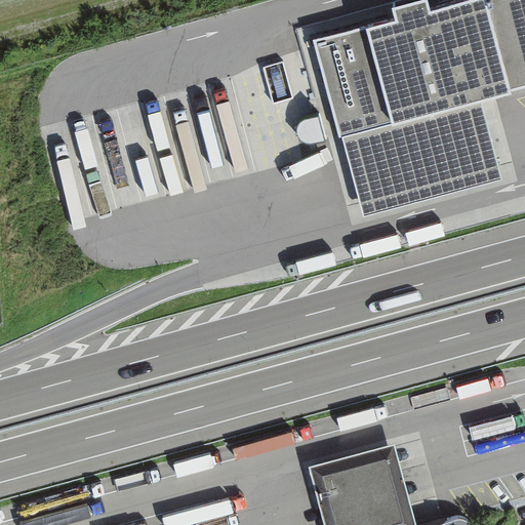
[(340,136),(344,136),(481,98),(524,86),(524,0),(458,0),(429,8),(427,0),(416,0),(394,6),(396,16),(314,40),(340,136)]
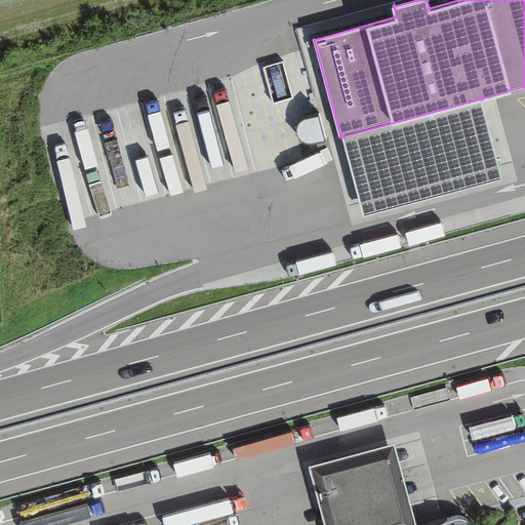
[(345,143),(364,216),(502,179),(483,106),(481,98),(344,136),(345,143)]
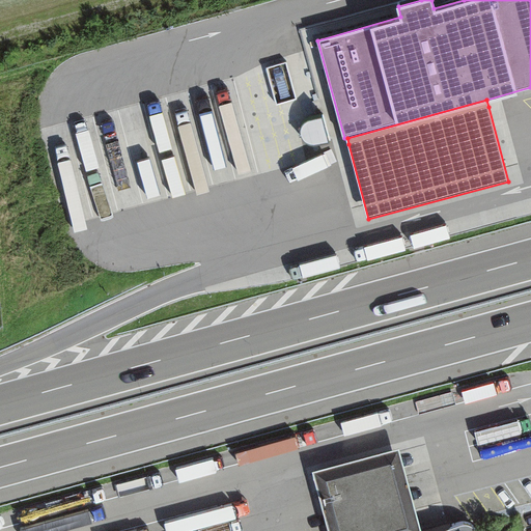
[(413,494),(400,445),(314,467),(327,518),(330,530),(422,530),(413,494)]
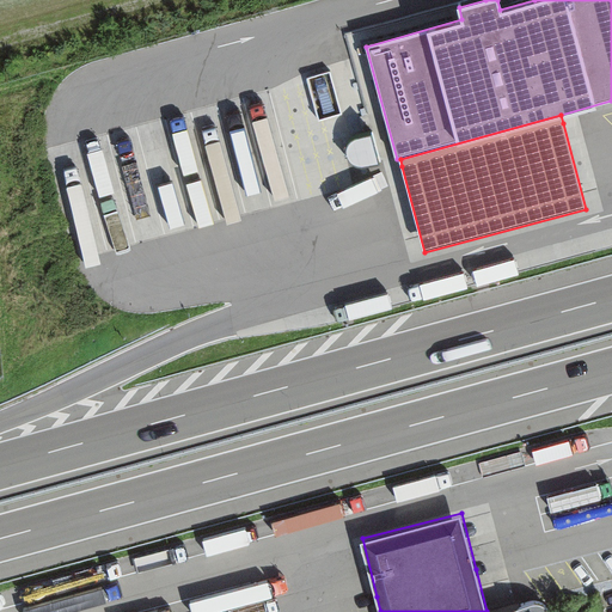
[(611,611),(611,592),(599,597),(603,611),(611,611)]
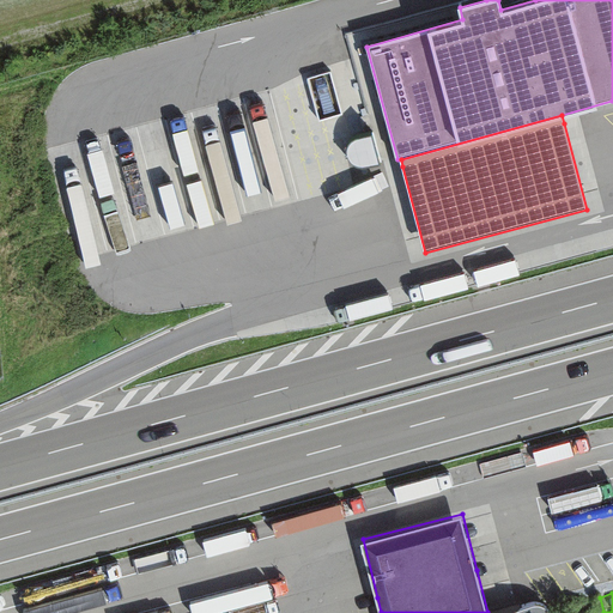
[(541,602),(534,601),(487,612),(551,612),(552,612),(548,606),(541,602)]
